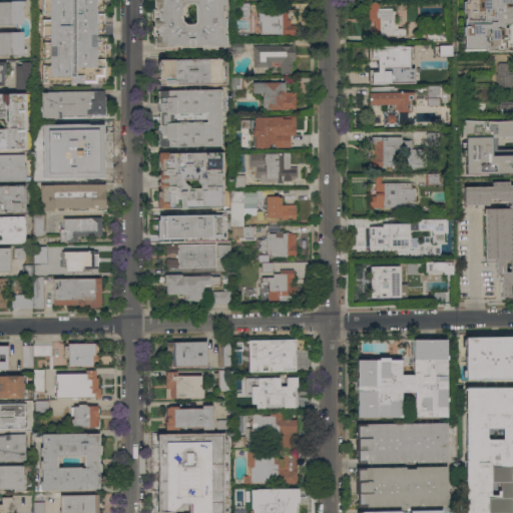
[(0,1),(10,1),(10,0),(25,0),(26,7),(23,7),(23,24),(0,24),(0,31),(22,31),(23,48),(25,48),(25,55),(10,55),(10,54),(0,54),(0,1)]
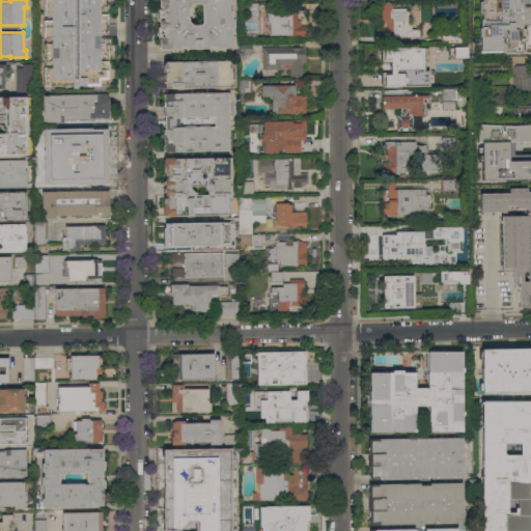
[(43,0),(107,0),(107,85),(77,85),(77,88),(72,88),(72,85),(43,85),(43,0)]
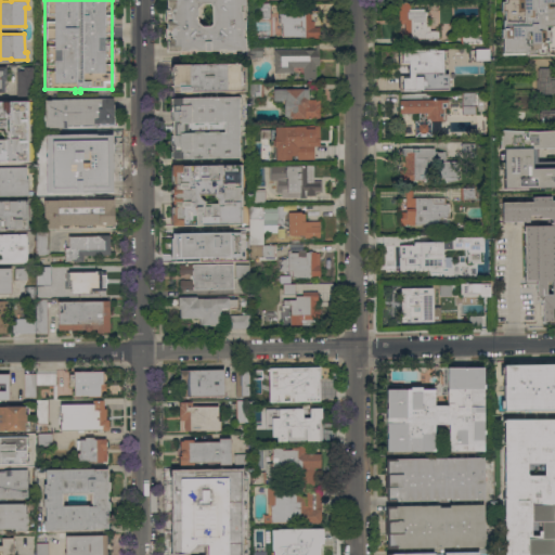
[(178,51),(166,51),(166,38),(164,38),(164,28),(166,28),(166,22),(164,22),(164,9),(166,9),(166,0),(243,0),(243,50),(233,50),(233,53),(217,54),(217,50),(194,50),(194,54),(178,54),(178,51)]
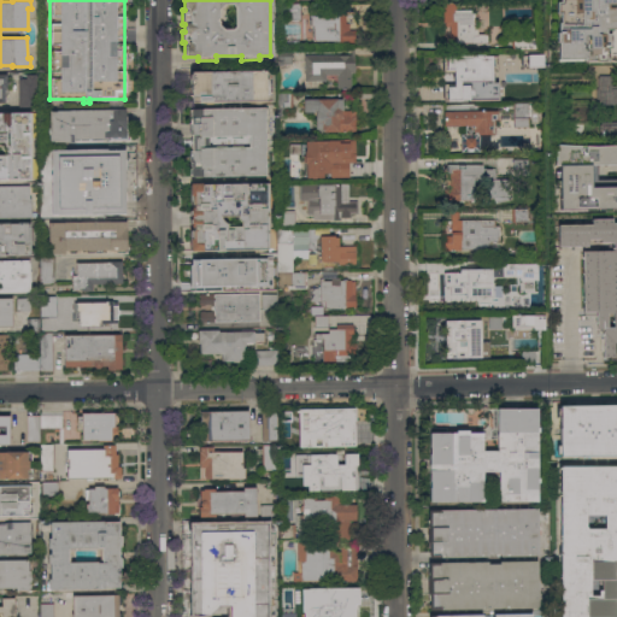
[(558,59),(557,43),(556,43),(556,33),(557,33),(557,22),(559,22),(559,15),(556,15),(556,1),(559,1),(559,0),(616,0),(616,60),(581,62),(581,59),(558,59)]
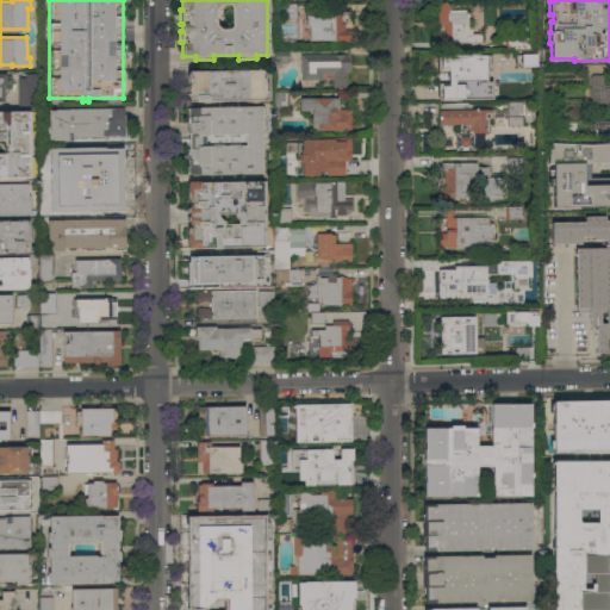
[(443,25),(440,26),(439,22),(437,22),(437,2),(441,2),(441,1),(444,1),(444,2),(449,2),(449,8),(465,8),(465,11),(468,11),(468,25),(471,25),(472,33),(480,33),(481,42),(444,42),(443,25)]
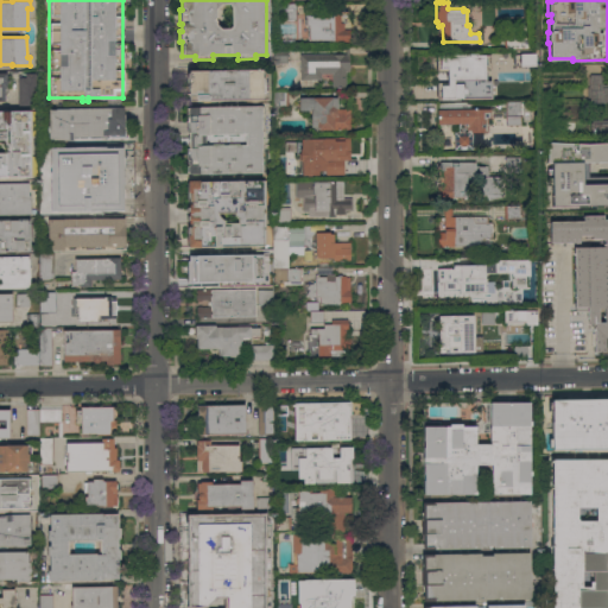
[(296,19),(293,19),(293,40),(278,40),(277,4),(296,2),(296,19)]
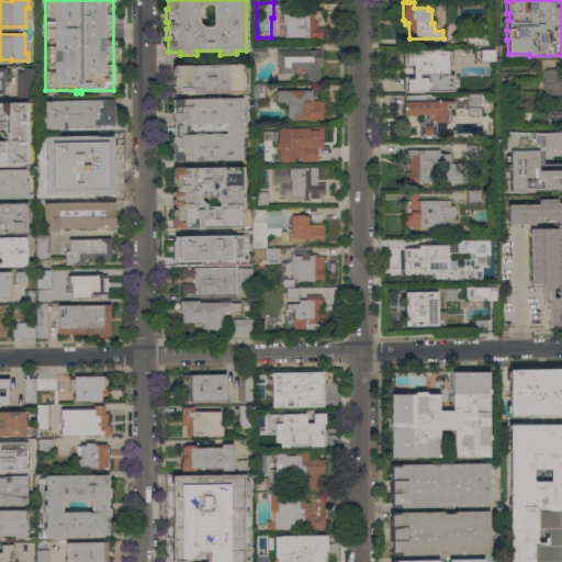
[(284,37),(284,33),(283,33),(283,24),(282,24),(282,23),(280,23),(281,17),(281,3),(303,2),(303,12),(314,12),(314,21),(316,21),(317,22),(317,27),(323,27),(323,40),(307,40),(307,37),(284,37)]
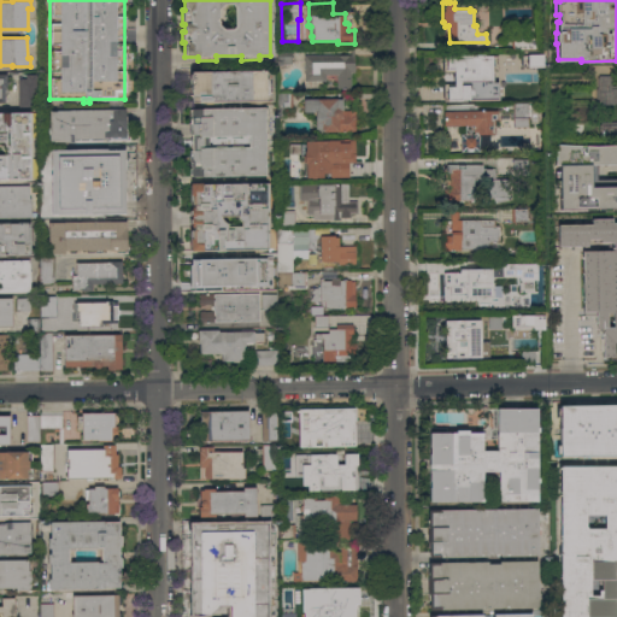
[(511,35),(535,34),(535,48),(511,50),(511,35)]
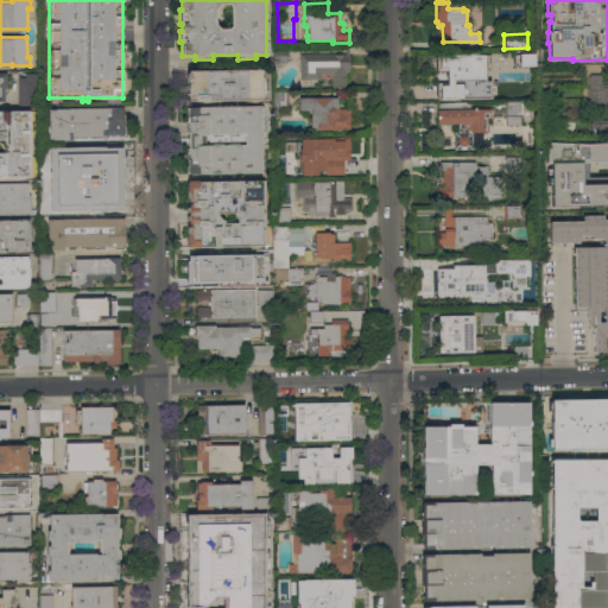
[(346,54),(346,46),(348,46),(348,65),(349,65),(349,71),(346,71),(346,87),(331,87),(331,73),(320,74),(321,80),(299,80),(299,54),(346,54)]
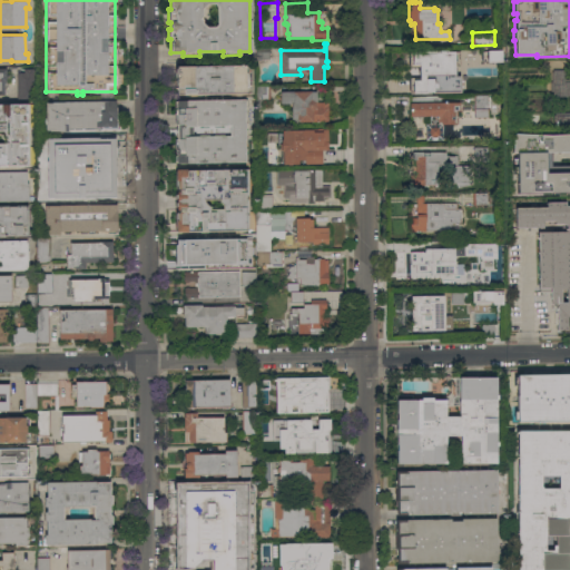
[(268,58),(256,59),(256,45),(267,45),(268,58)]
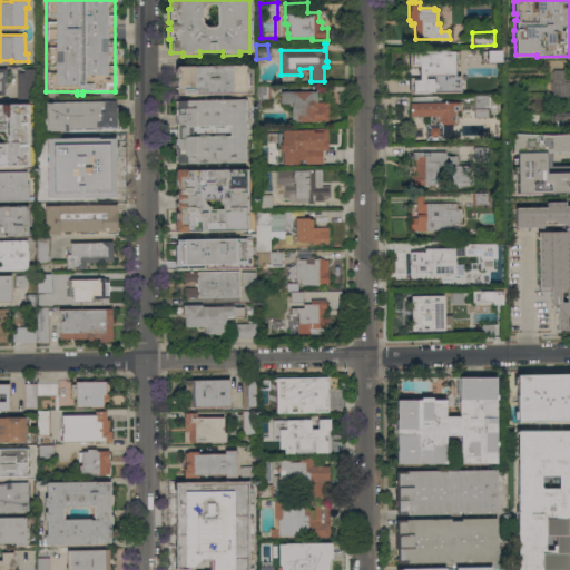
[(455,58),(455,51),(450,52),(449,48),(474,47),(475,57),(455,58)]
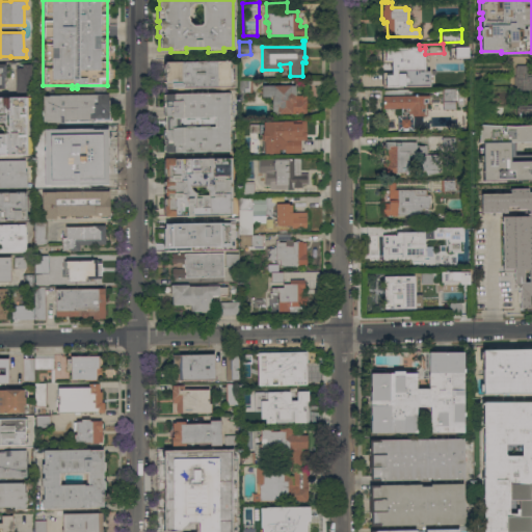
[(422,51),(422,70),(411,70),(411,76),(392,76),(392,89),(381,89),(381,70),(380,70),(380,67),(381,67),(381,60),(377,60),(377,54),(381,53),(381,52),(422,51)]
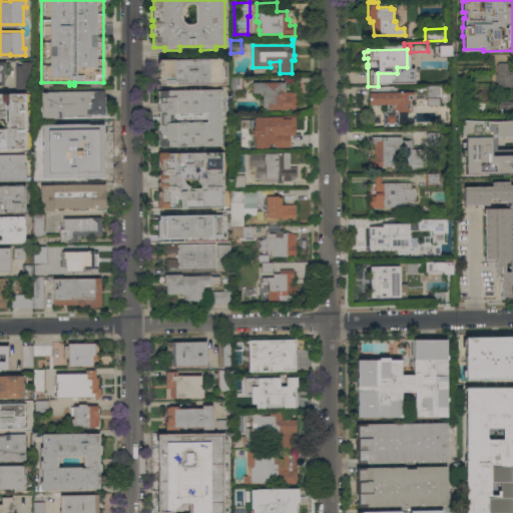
[(214,58),(214,57),(217,57),(217,58),(219,58),(220,59),(222,59),(222,78),(220,78),(220,82),(158,84),(158,79),(157,78),(158,77),(157,72),(158,72),(158,70),(156,68),(156,67),(156,66),(156,65),(156,61),(158,61),(158,59),(214,58)]
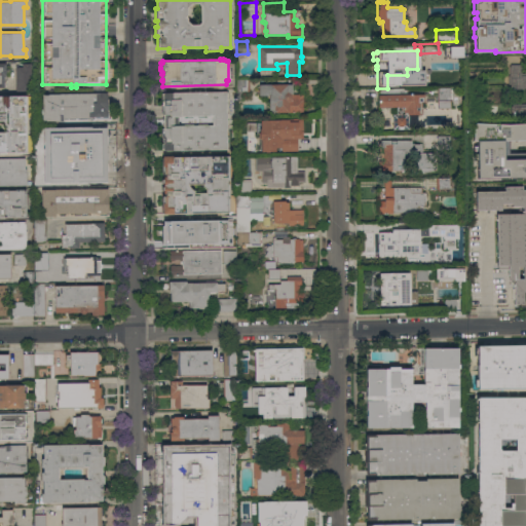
[(30,90),(15,91),(14,67),(21,67),(21,64),(30,63),(30,90)]
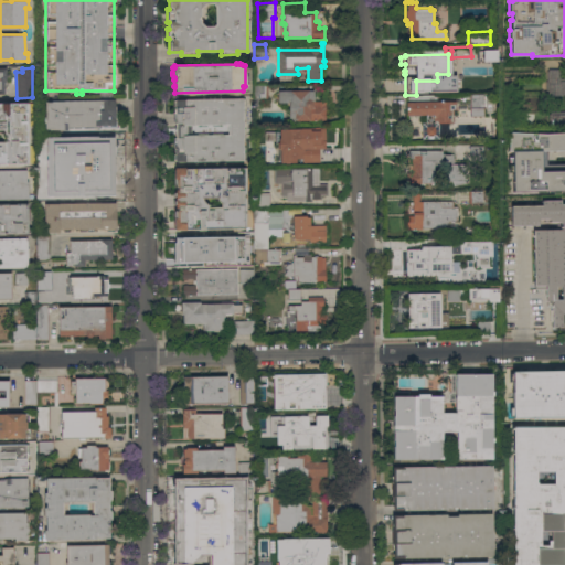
[(546,68),(560,68),(560,81),(564,81),(564,109),(564,110),(564,94),(546,95),(546,68)]
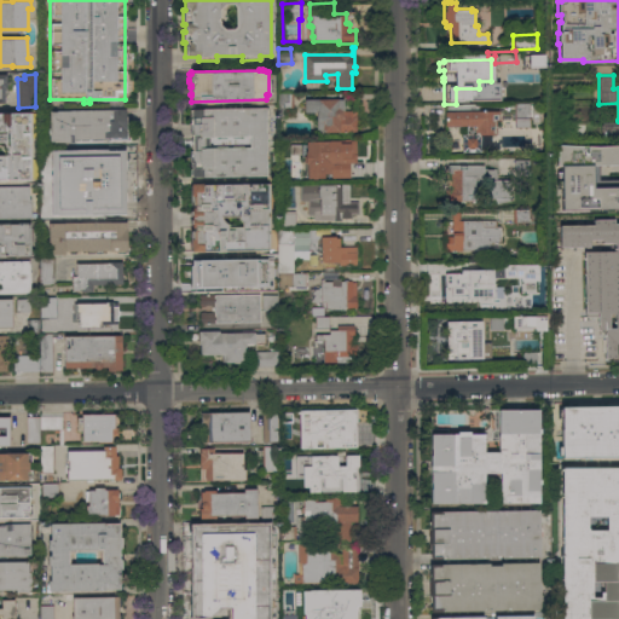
[(514,103),(514,80),(528,80),(528,77),(547,77),(547,103),(528,103),(514,103)]
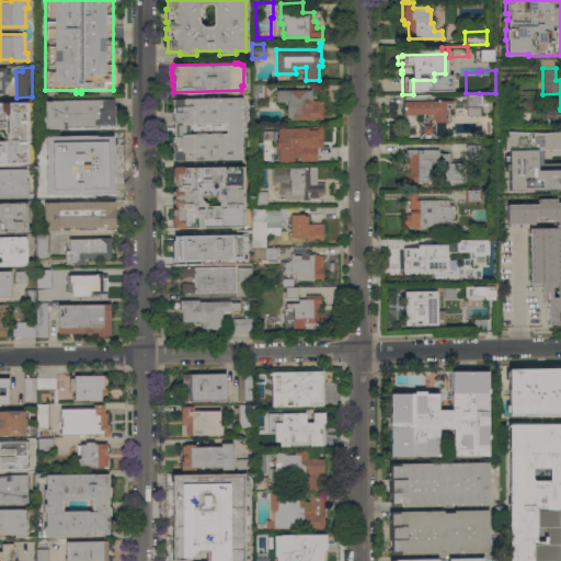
[(310,89),(311,100),(322,100),(322,119),(307,119),(292,119),(292,117),(286,117),(286,102),(275,102),(275,90),(310,89)]
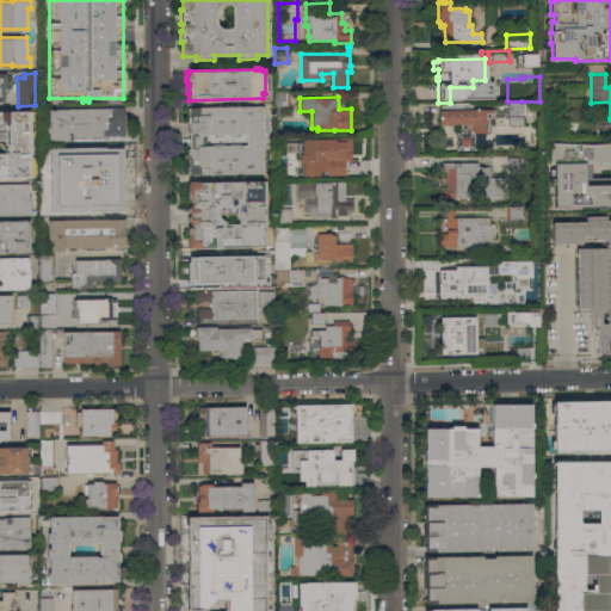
[(522,104),(524,104),(524,115),(522,115),(523,127),(508,127),(507,102),(522,102),(522,104)]
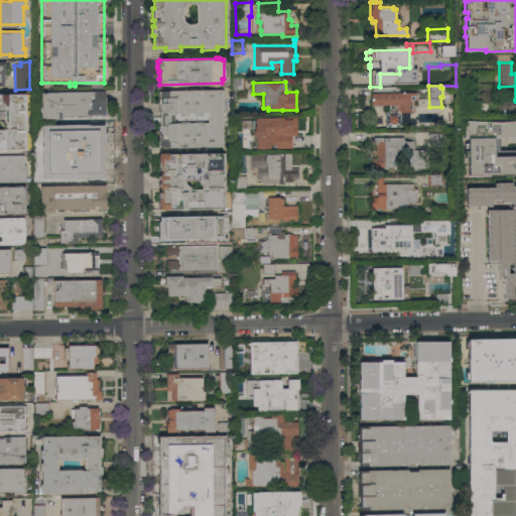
[(159,138),(157,138),(157,136),(158,136),(158,134),(159,134),(159,91),(222,90),(222,91),(223,91),(223,96),(222,96),(222,102),(223,102),(224,111),(222,111),(222,125),(224,125),(224,134),(222,134),(222,140),(224,140),(224,145),(222,145),(222,146),(159,147),(159,138)]
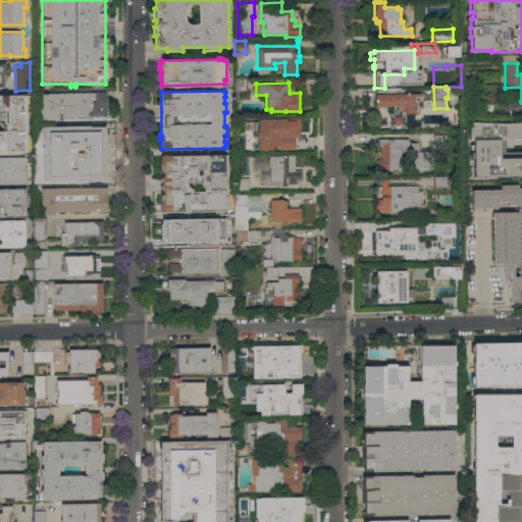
[(421,93),(421,91),(431,91),(431,100),(420,100),(420,102),(418,102),(418,110),(415,110),(415,113),(414,113),(414,126),(405,126),(405,127),(389,128),(389,113),(394,113),(394,106),(375,106),(374,94),(421,93)]
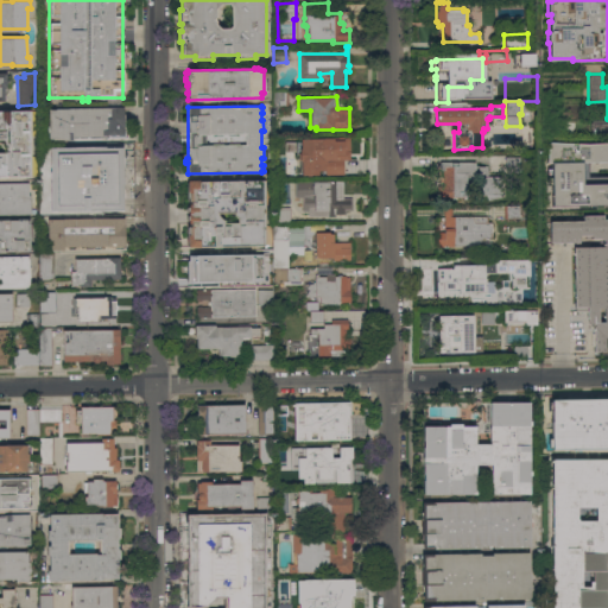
[(122,107),(124,127),(125,127),(125,131),(127,131),(127,138),(49,139),(48,108),(122,107)]
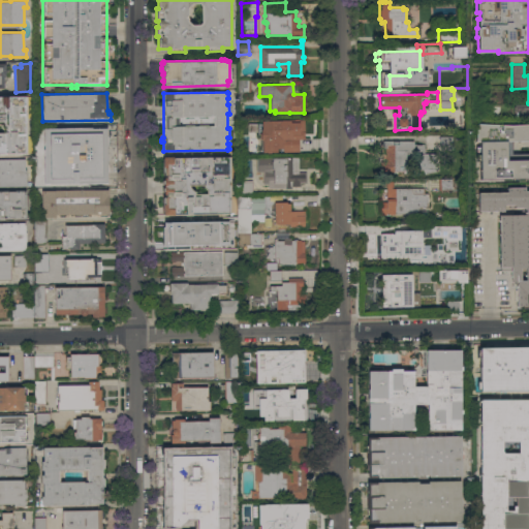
[(0,96),(26,96),(27,153),(0,153),(0,96)]
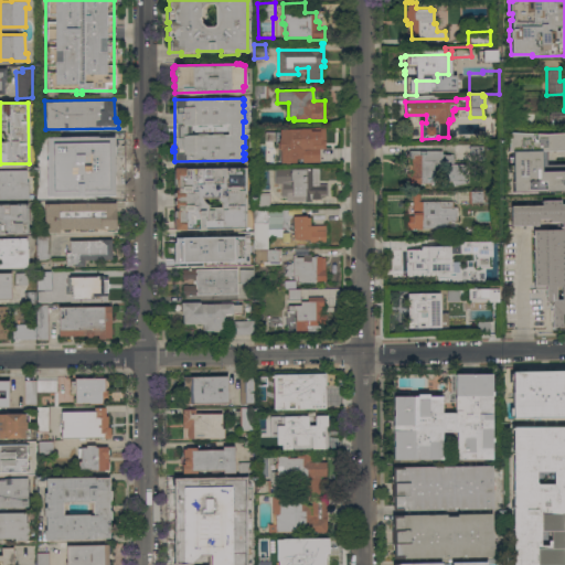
[(324,126),(324,146),(322,146),(322,159),(317,159),(318,160),(287,161),(287,152),(273,153),(273,151),(267,151),(267,166),(254,166),(254,145),(260,145),(260,150),(266,150),(266,140),(273,140),(273,127),(324,126)]
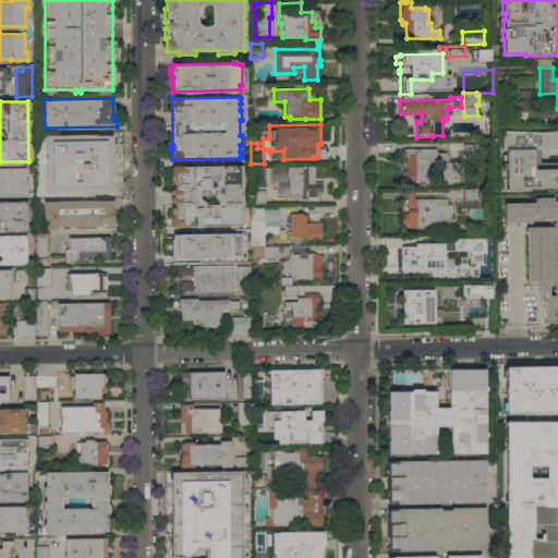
[(92,132),(92,131),(105,130),(105,143),(101,143),(101,146),(98,146),(98,153),(89,153),(89,159),(80,159),(80,153),(75,153),(75,149),(69,149),(69,140),(79,140),(79,133),(92,132)]
